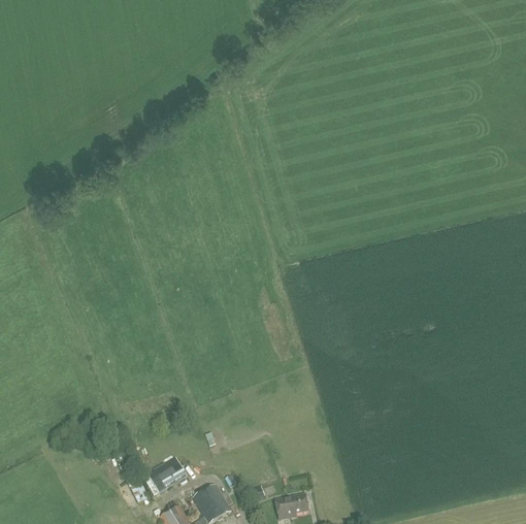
[(178,455),(149,471),(159,489),(188,473),(178,455)]
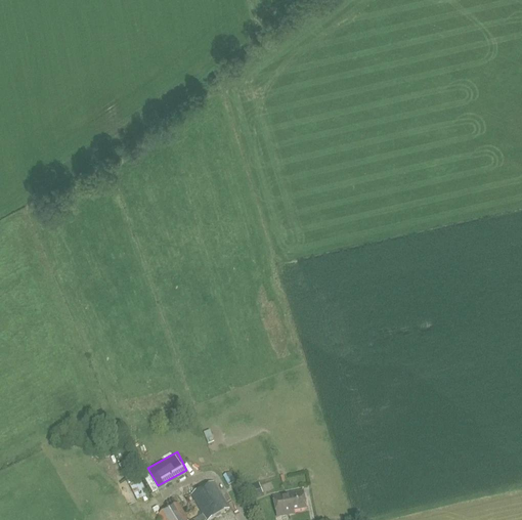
[(227,468),(221,472),(226,482),(233,478),(227,468)]
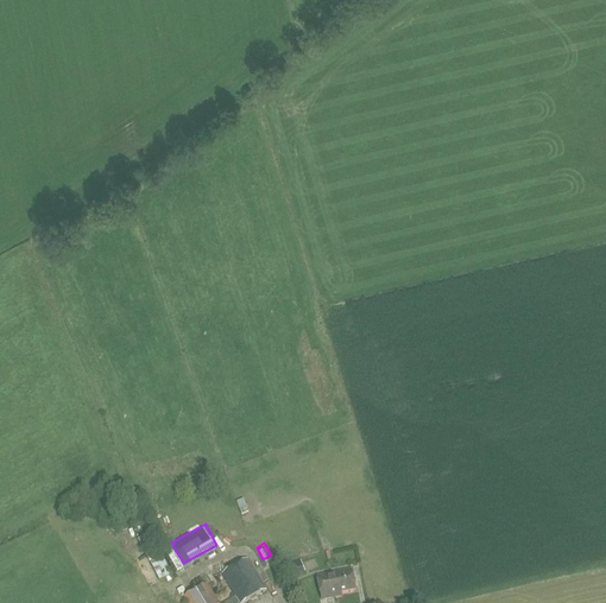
[(152,557),(159,577),(172,572),(166,553),(152,557)]
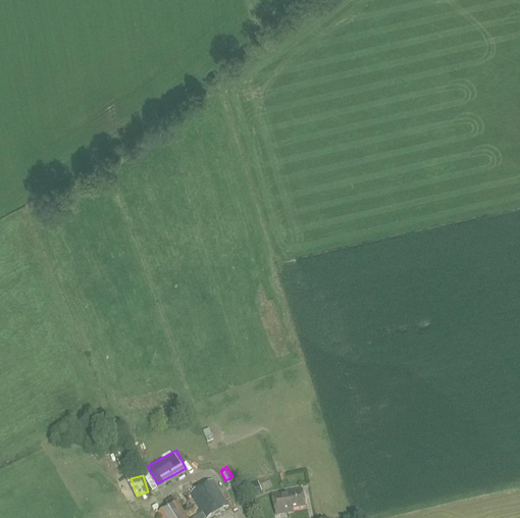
[(198,517),(204,515),(205,516),(226,503),(210,477),(189,490),(200,509),(188,517),(176,498),(155,510),(160,517),(198,517)]
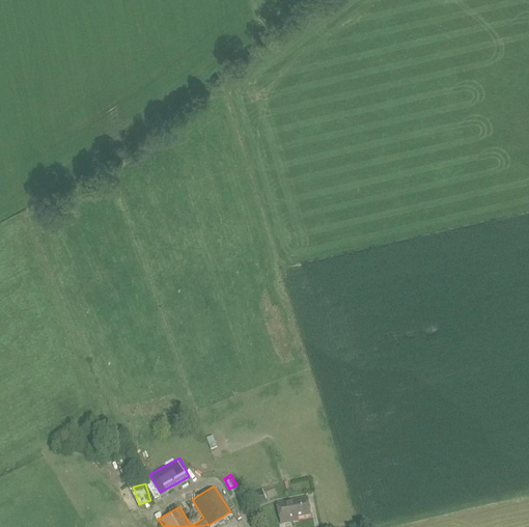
[(276,501),(279,521),(291,519),(290,516),(309,512),(306,495),(276,501)]
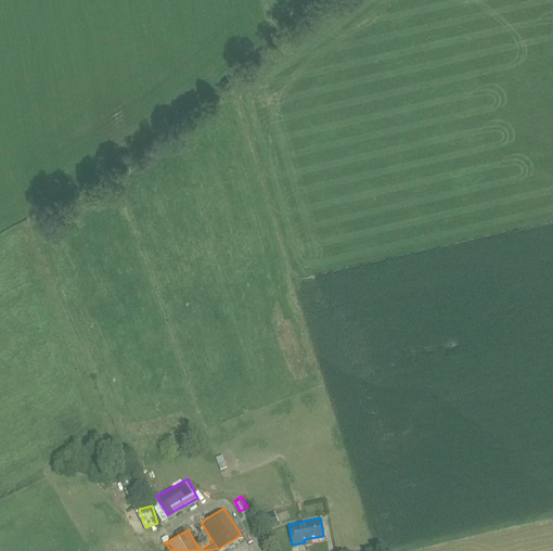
[(194,522),(189,525),(195,534),(200,529),(194,522)]
